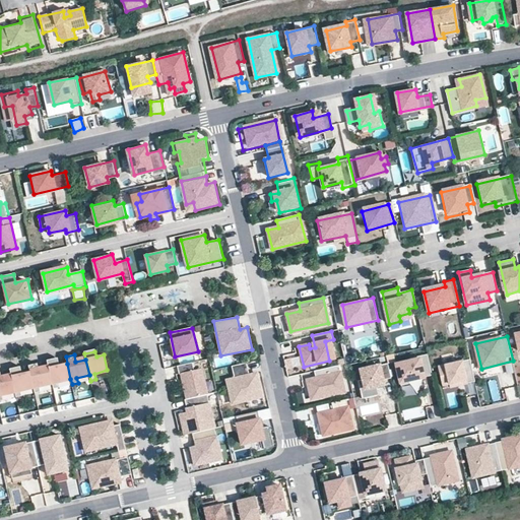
[(428,354),(397,363),(401,384),(433,375),(428,354)]
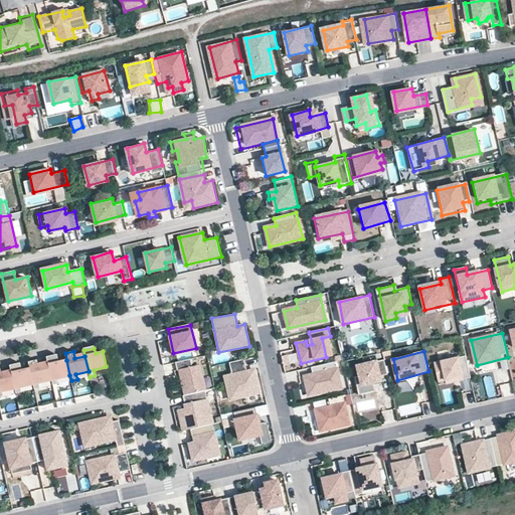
[(57,357),(47,359),(48,364),(52,379),(53,385),(58,384),(56,378),(69,375),(66,360),(58,362),(57,357)]
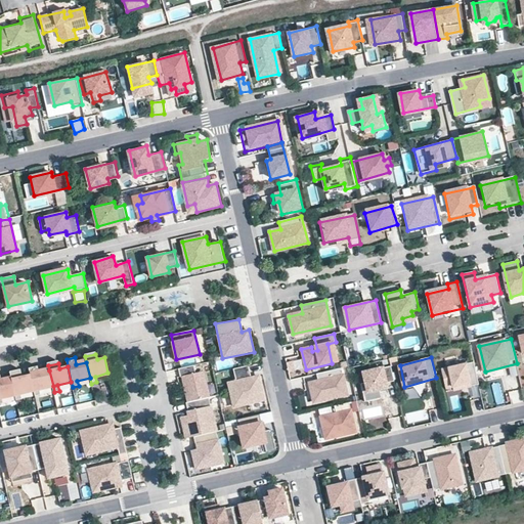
[(475,363),(443,369),(447,387),(463,384),(464,388),(479,384),(475,363)]
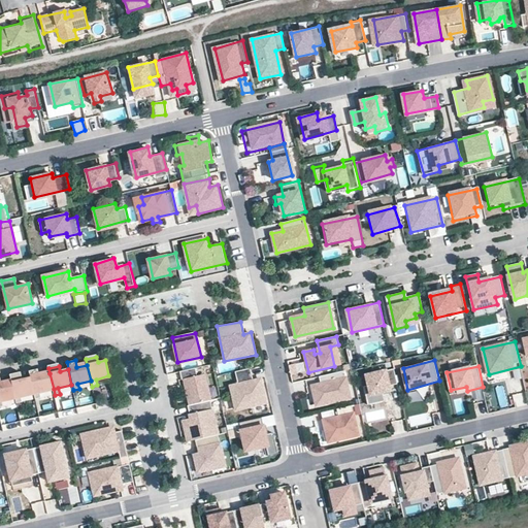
[(230,386),(235,408),(265,401),(260,380),(254,381),(251,367),(235,371),(238,384),(230,386)]
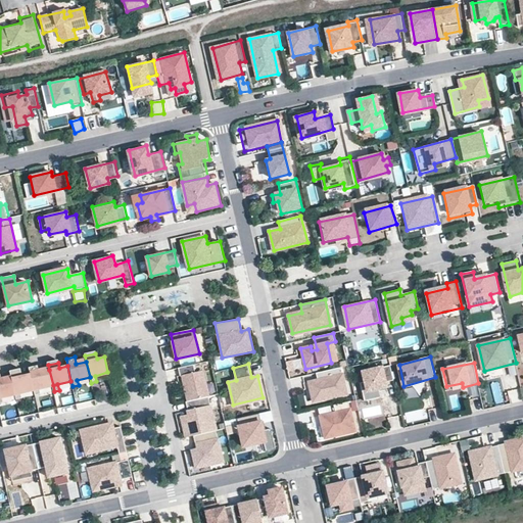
[(193,365),(179,368),(181,375),(184,375),(189,400),(207,396),(201,372),(195,373),(193,365)]
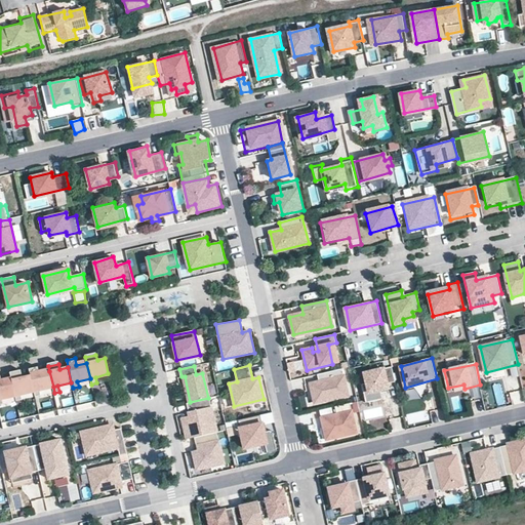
[(395,380),(392,366),(370,371),(372,380),(362,384),(366,402),(381,399),(379,389),(388,387),(387,382),(395,380)]
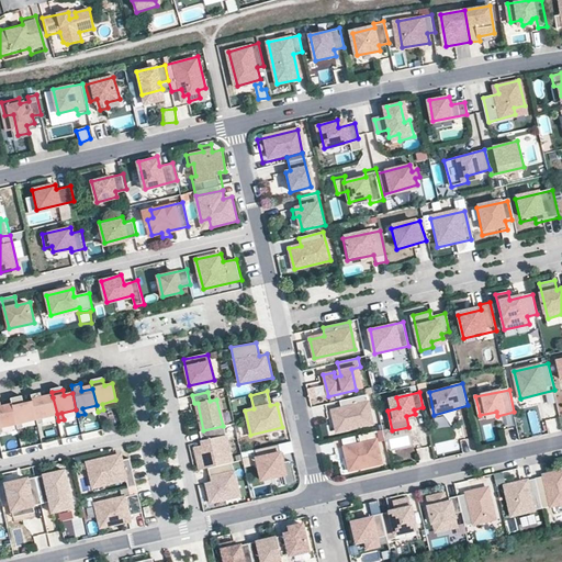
[(33,403),(36,418),(37,425),(43,424),(42,417),(57,414),(53,397),(42,401),(41,393),(31,395),(33,403)]
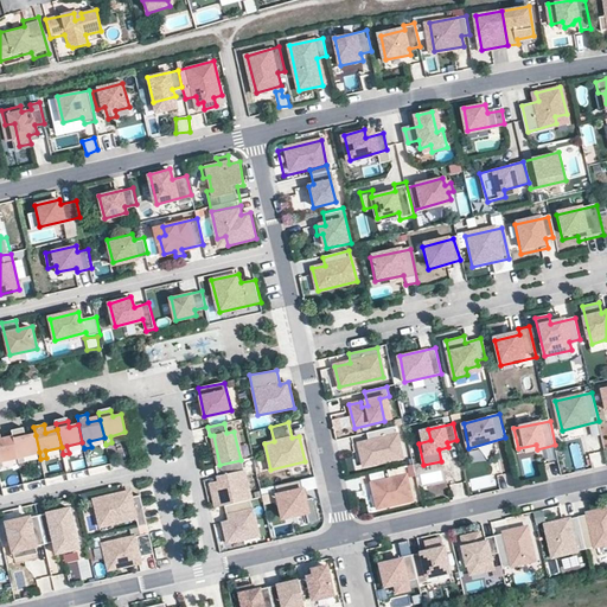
[(403,457),(395,427),(368,434),(370,442),(358,445),(364,466),(403,457)]
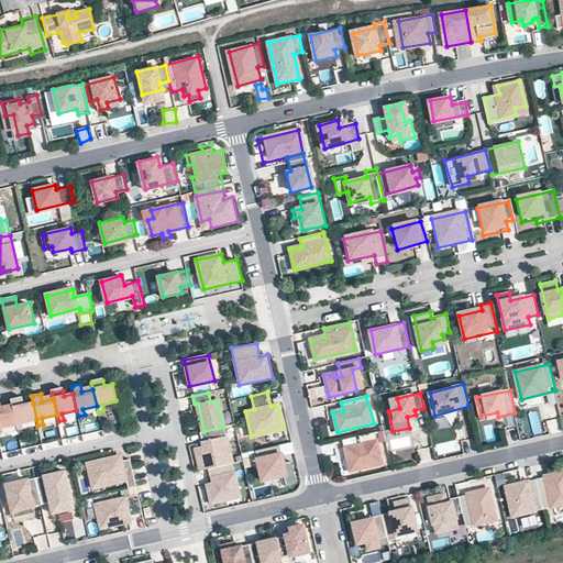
[(22,399),(11,401),(12,407),(17,424),(18,430),(23,428),(22,423),(36,419),(33,404),(24,405),(22,399)]
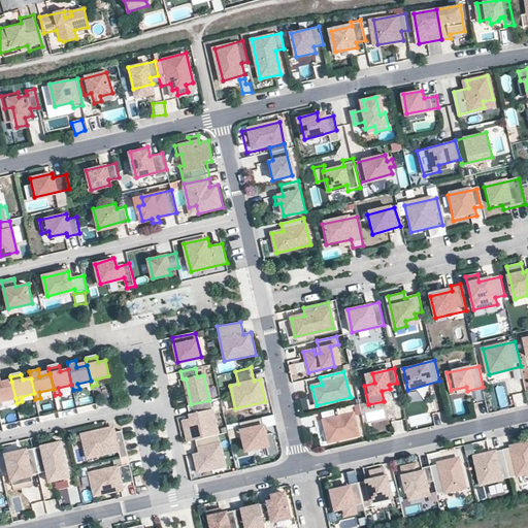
[(0,382),(0,406),(4,406),(2,401),(15,398),(11,382),(0,385),(0,382)]
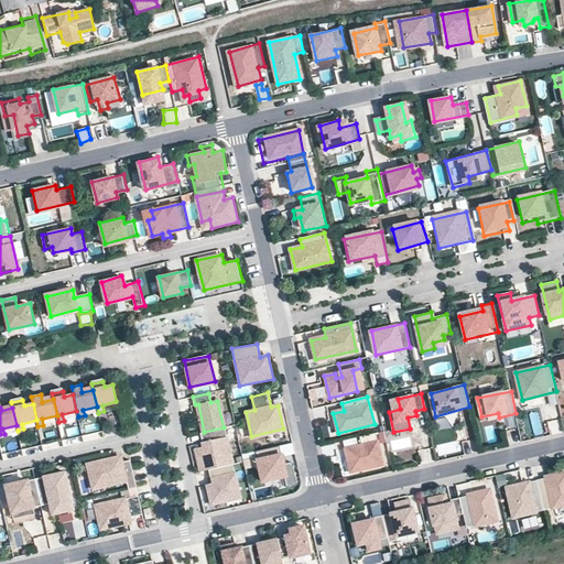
[(226,429),(229,441),(237,438),(234,426),(226,429)]
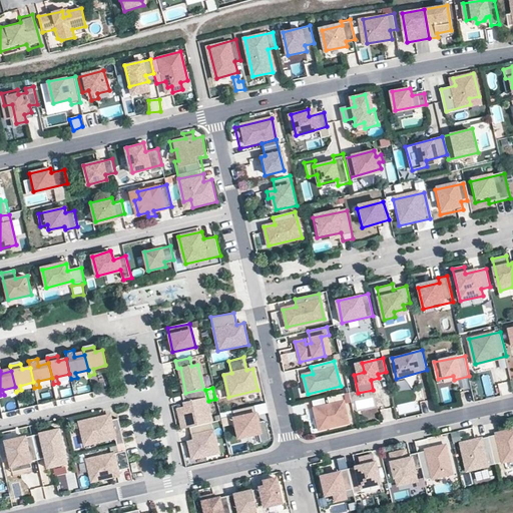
[(203,389),(185,393),(180,394),(187,417),(180,419),(182,430),(189,428),(211,423),(203,389)]
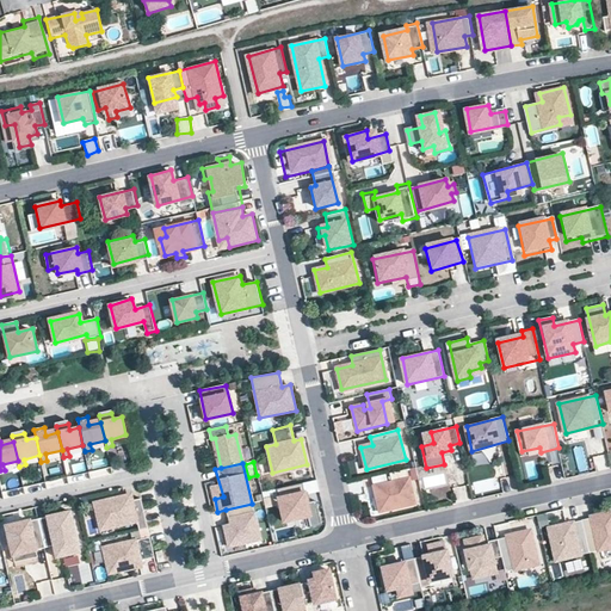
[(548,467),(550,480),(562,479),(560,466),(548,467)]
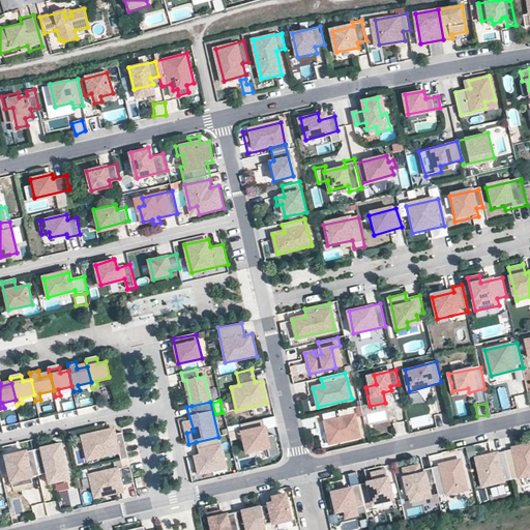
[(325,422),(330,442),(360,436),(352,407),(340,410),(342,418),(325,422)]
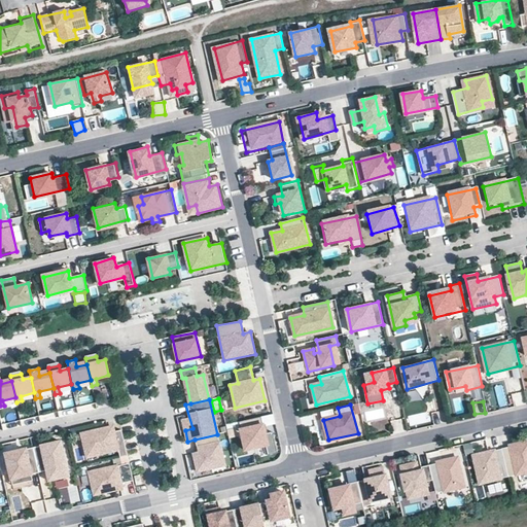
[(442,411),(432,414),(434,422),(444,420),(442,411)]
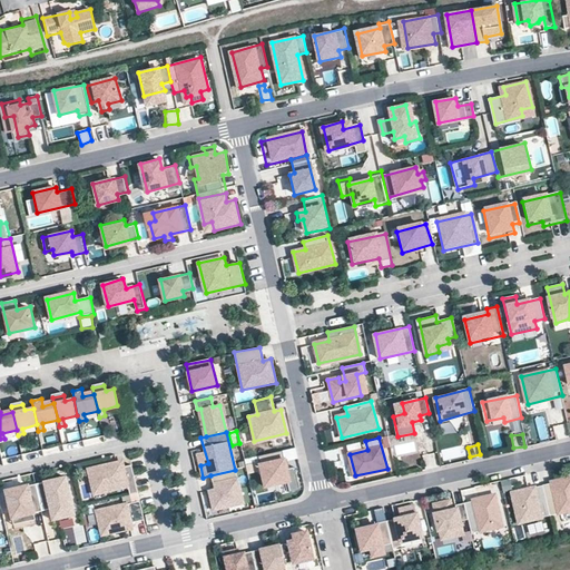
[(281,450),(257,455),(265,487),(288,480),(281,450)]
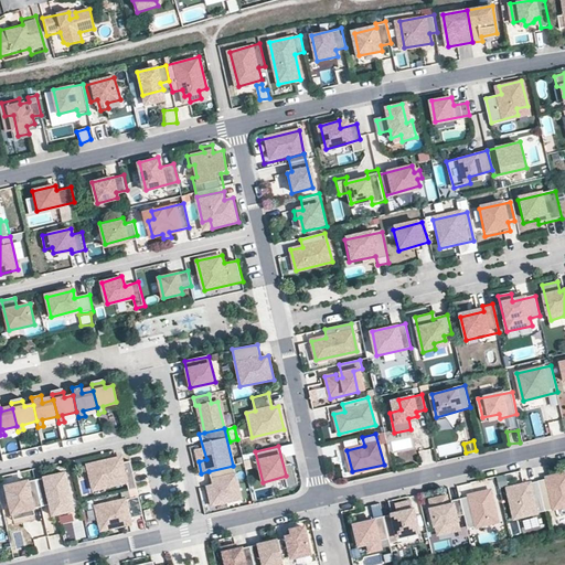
[(423,462),(433,459),(430,449),(420,452),(423,462)]
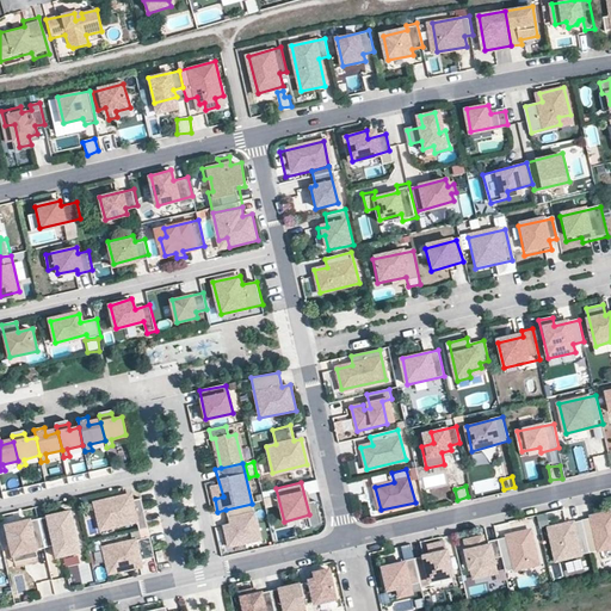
[(124,498),(94,504),(98,522),(112,520),(113,529),(137,524),(140,530),(148,526),(141,499),(125,503),(124,498)]
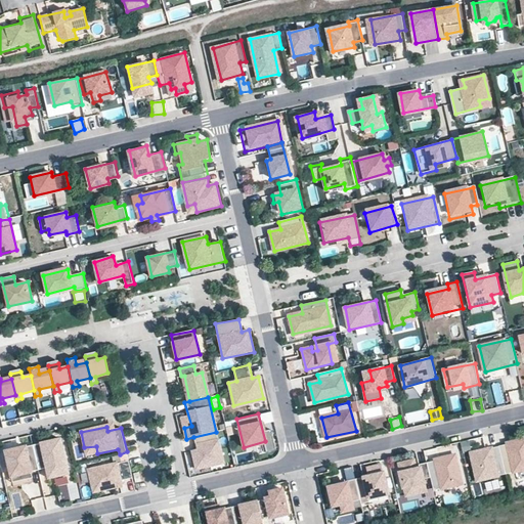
[(216,432),(193,437),(197,449),(193,449),(198,467),(223,462),(216,432)]
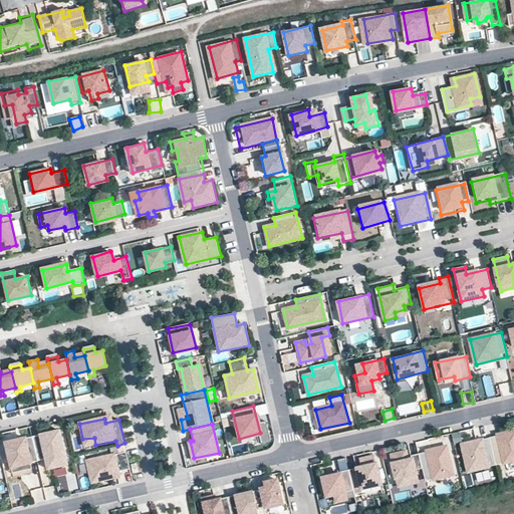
[(59,431),(32,437),(37,461),(46,459),(48,468),(67,465),(59,431)]
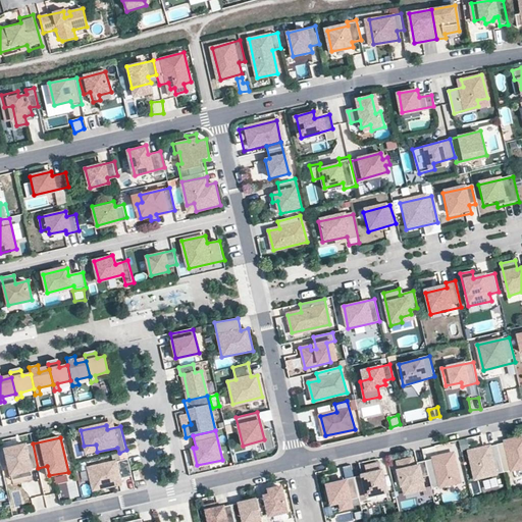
[(521,438),(498,445),(503,472),(521,468),(521,438)]
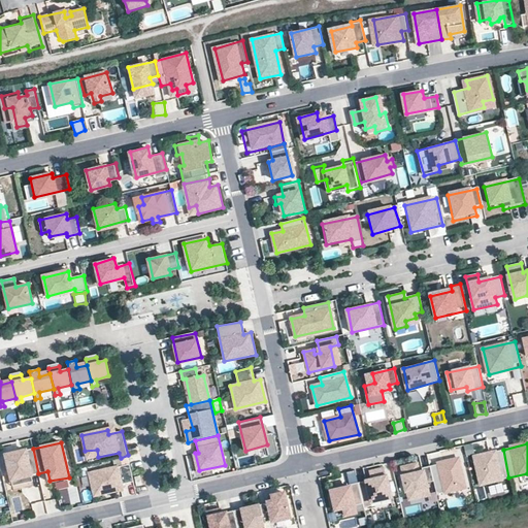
[(33,449),(5,456),(10,480),(13,480),(38,473),(33,449)]
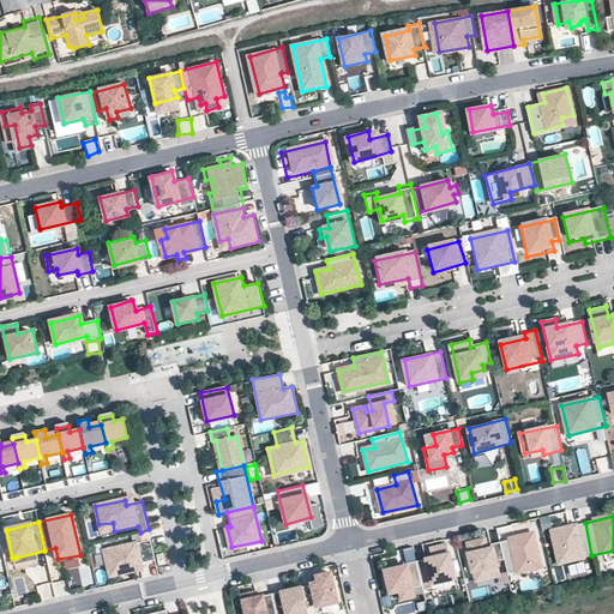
[(585,523),(553,530),(559,563),(591,555),(585,523)]
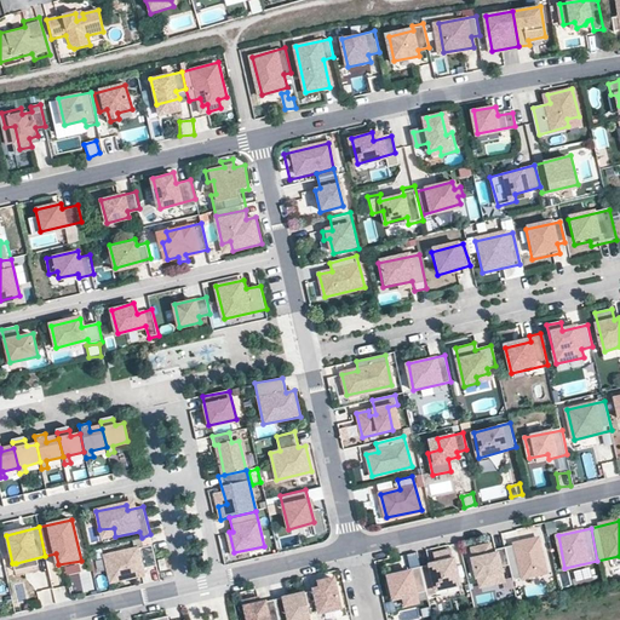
[(539,537),(505,544),(506,551),(510,564),(514,580),(547,572),(539,537)]
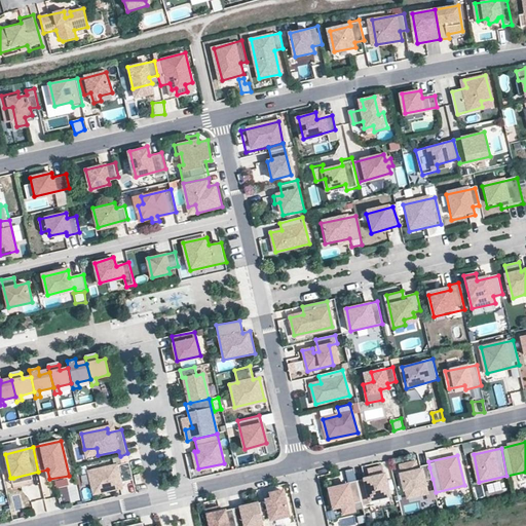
[(414,461),(401,464),(409,495),(426,491),(426,481),(433,479),(429,467),(416,472),(414,461)]
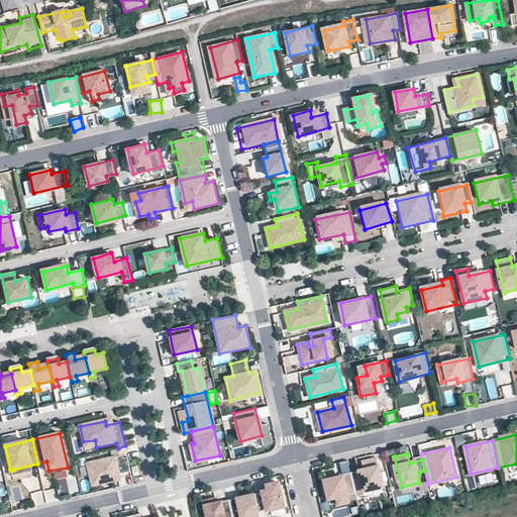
[(126,454),(88,463),(94,485),(120,479),(120,473),(130,471),(126,454)]
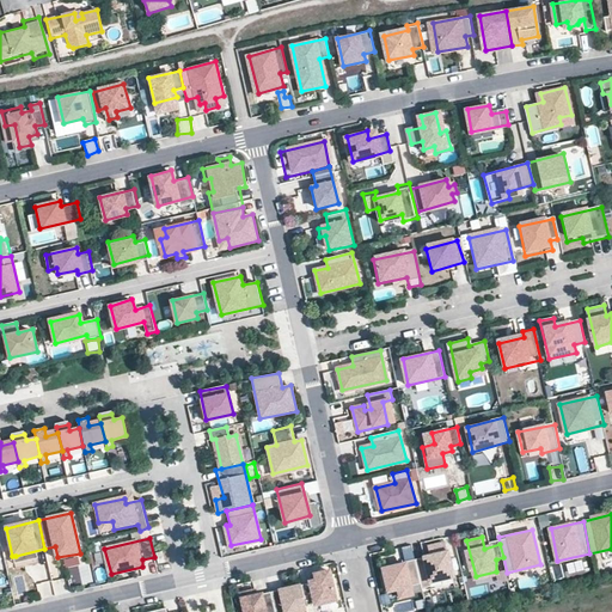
[(430,555),(411,561),(417,586),(452,576),(445,544),(429,549),(430,555)]
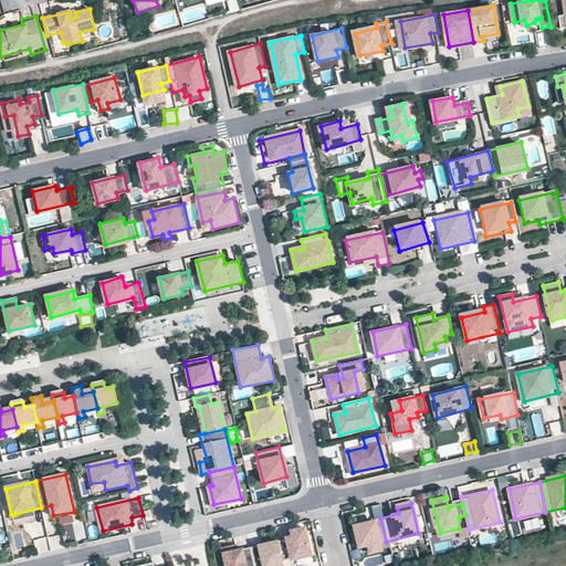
[(374,519),(383,516),(379,505),(370,507),(374,519)]
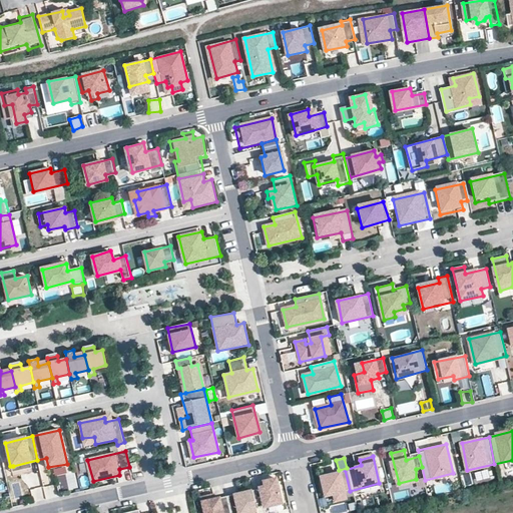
[(345,470),(319,476),(324,497),(350,491),(345,470)]
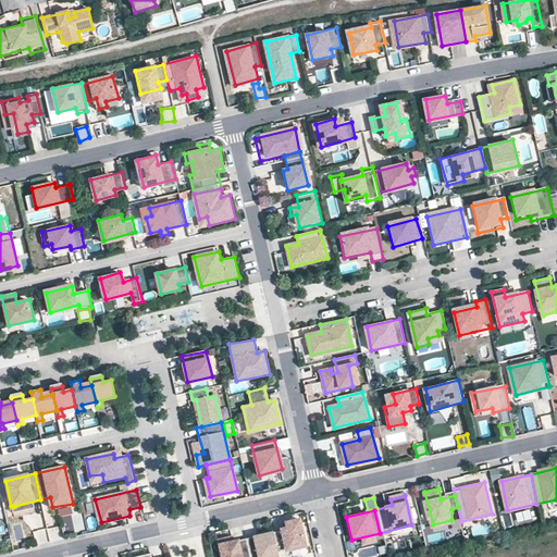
[(273,535),(277,552),(305,545),(299,520),(285,523),(287,530),(273,533),(273,535)]
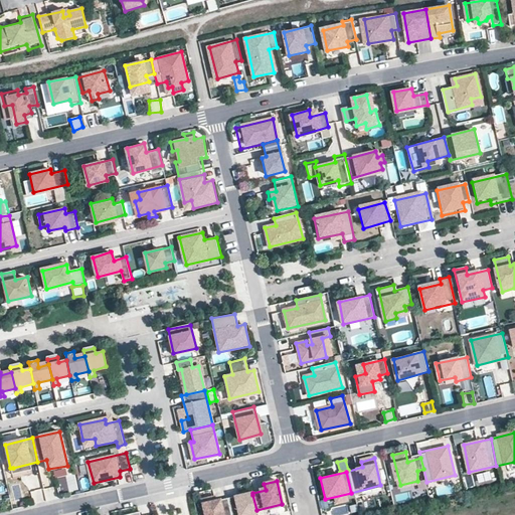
[(34,504),(45,501),(42,489),(31,492),(34,504)]
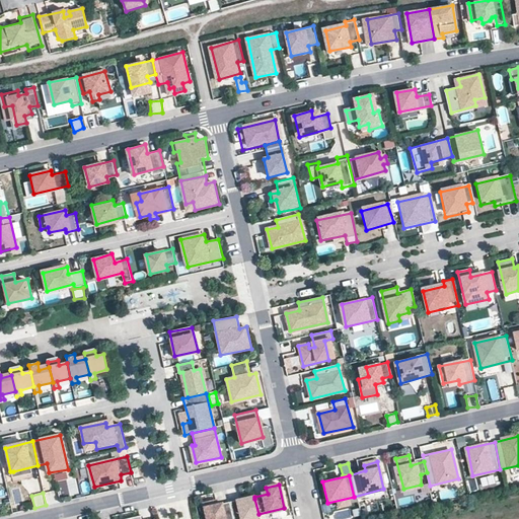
[(248,498),(229,502),(232,518),(233,518),(241,518),(249,518),(260,517),(258,514),(254,499),(249,501),(248,498)]
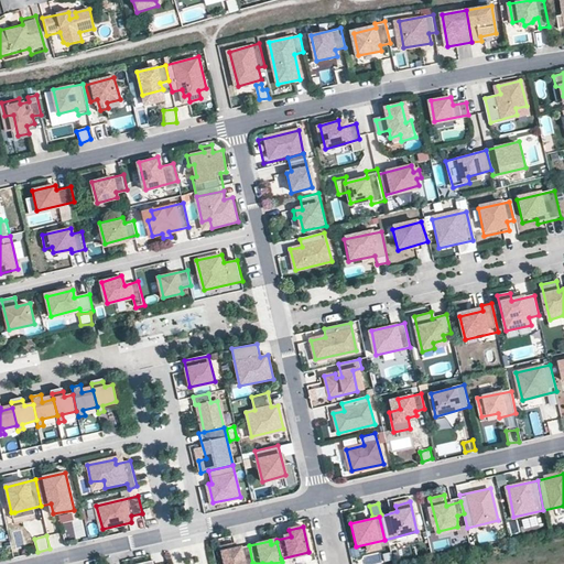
[(229,549),(223,549),(225,563),(252,563),(249,545),(229,550),(229,549)]
